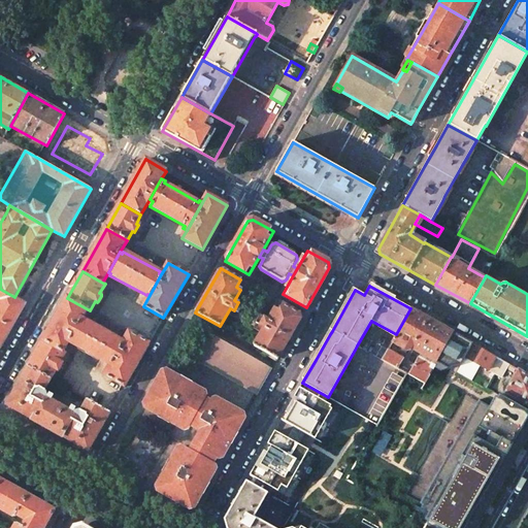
[(14,297),(0,289),(0,348),(26,303),(14,297)]
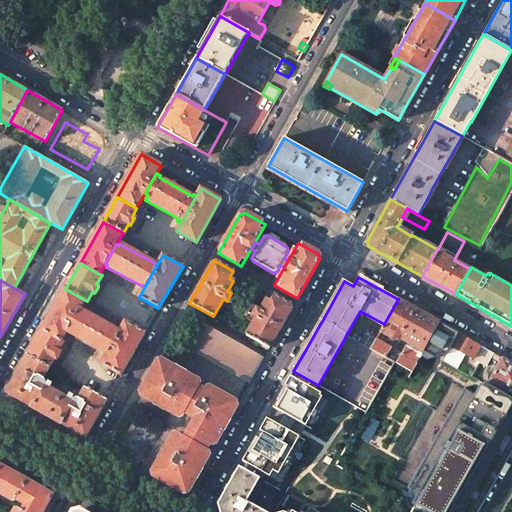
[(85,300),(65,289),(42,330),(62,340),(68,330),(78,311),(85,300)]
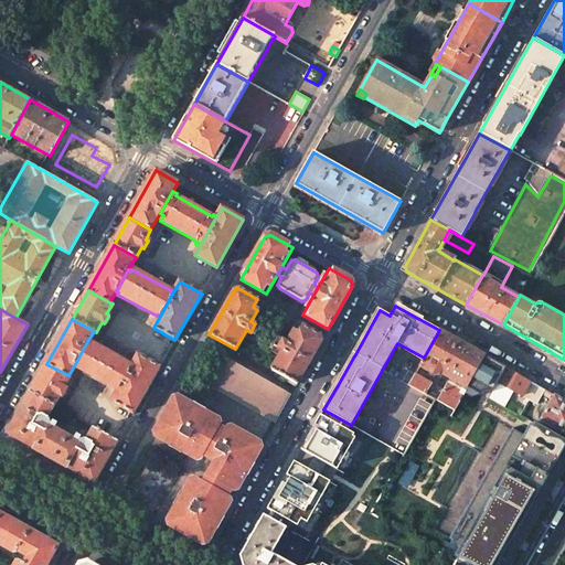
[(297,385),(323,338),(302,326),(298,333),(294,330),(289,338),(287,342),(284,340),(283,340),(278,348),(283,351),(272,370),(297,385)]
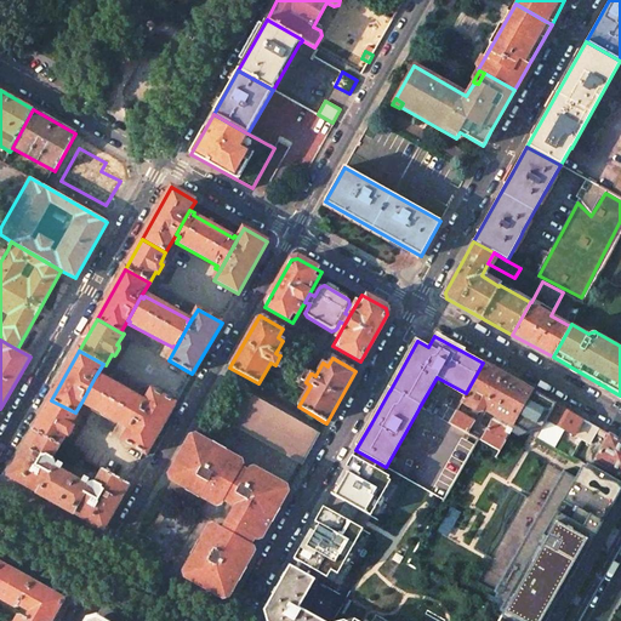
[(514,423),(533,391),(483,363),(466,393),(460,403),(477,412),(482,411),(484,406),(514,423)]
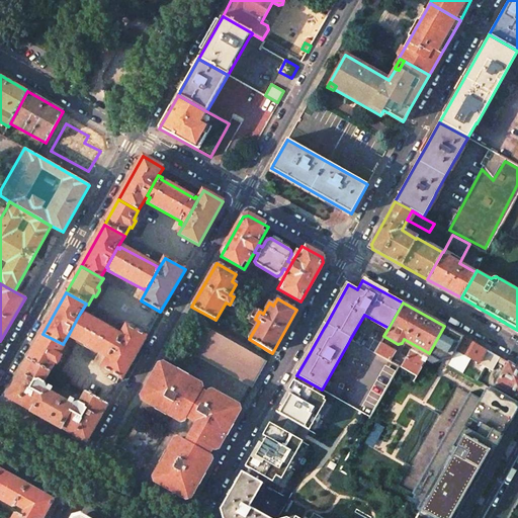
[(82,315),(81,317),(79,315),(69,334),(71,335),(70,337),(105,357),(106,355),(108,356),(119,337),(117,336),(118,334),(82,315)]
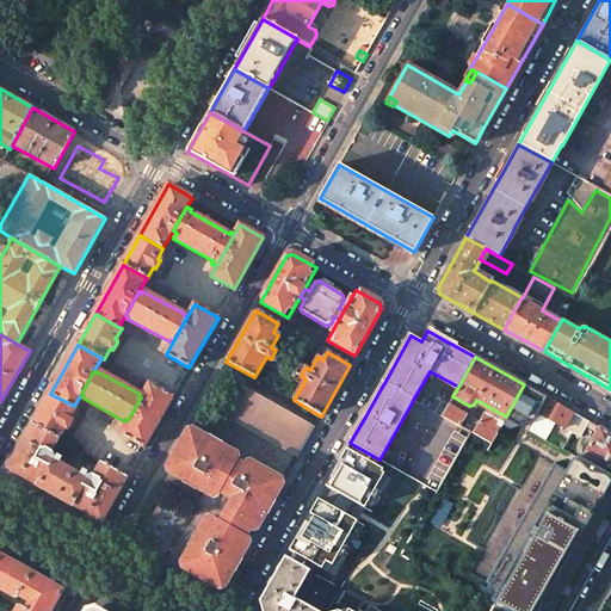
[(211,399),(218,384),(215,382),(207,396),(211,399)]
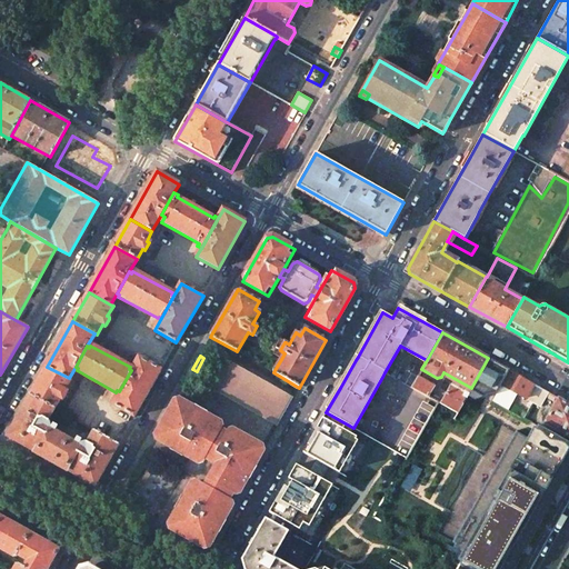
[(161,370),(139,358),(131,370),(119,391),(112,405),(135,417),(161,370)]
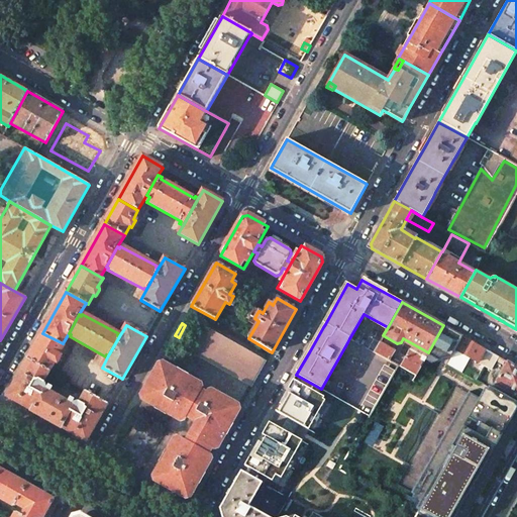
[(455,349),(462,336),(443,325),(428,352),(425,357),(424,357),(432,363),(441,360),(451,358),(455,350),(455,349)]
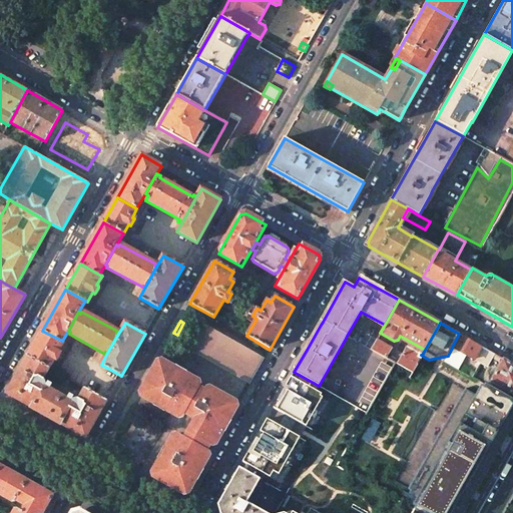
[(260,358),(204,327),(192,349),(246,380),(260,358)]
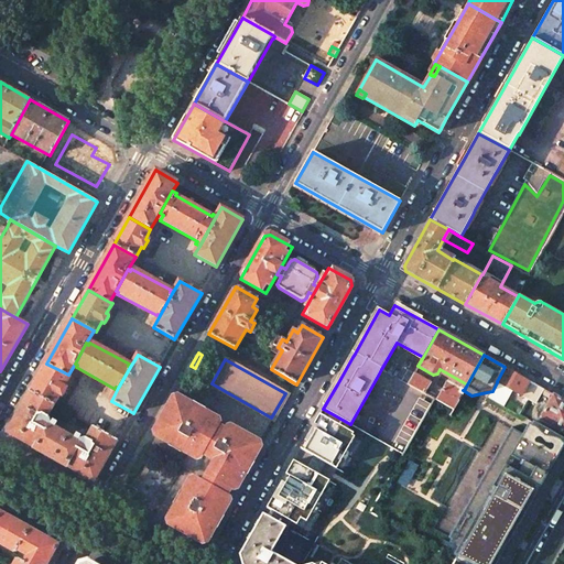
[(68,375),(46,364),(30,391),(54,404),(60,396),(62,396),(63,396),(66,389),(66,388),(64,387),(71,377),(68,375)]
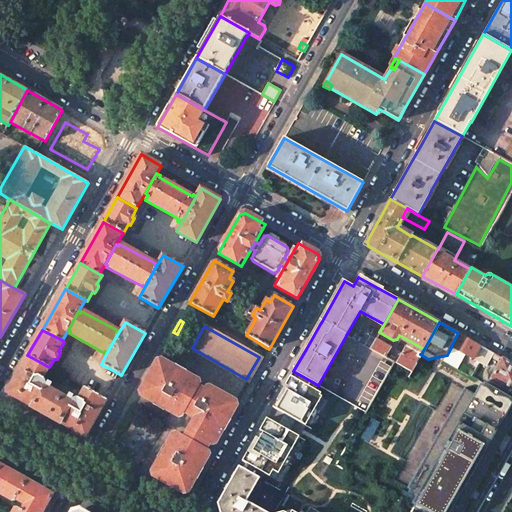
[(170,352),(179,335),(177,334),(173,332),(164,348),(170,352)]
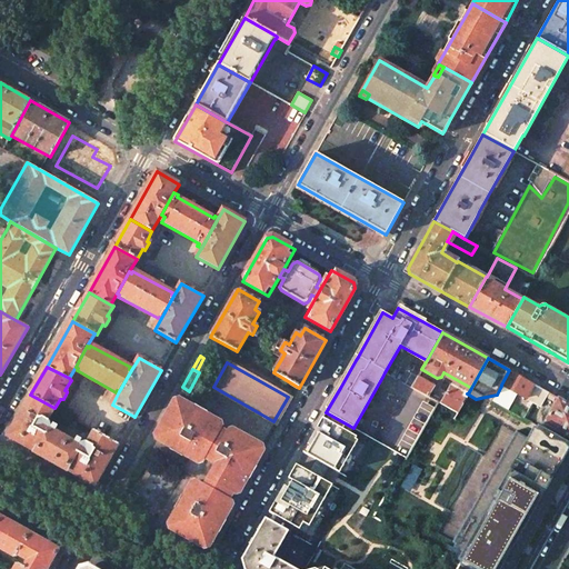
[(526,399),(533,383),(526,379),(509,370),(501,385),(501,386),(497,395),(493,400),(508,408),(516,393),(526,399)]
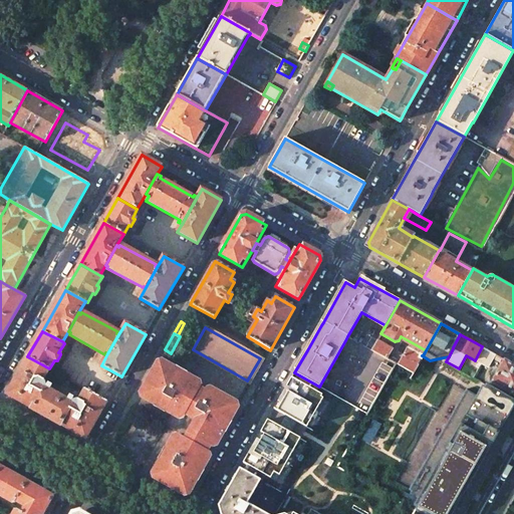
[(398,364),(404,354),(377,340),(371,350),(395,363),(398,364)]
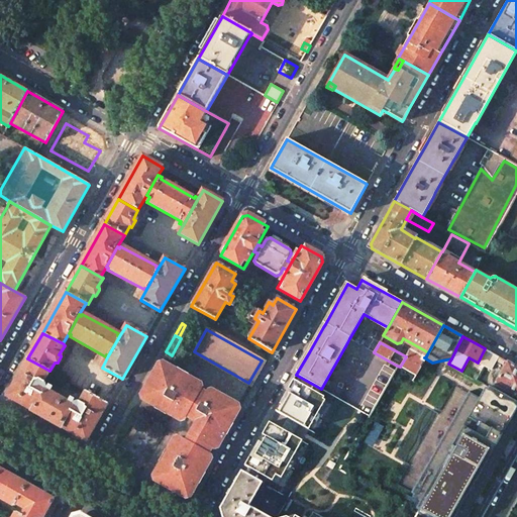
[(496,360),(499,356),(485,348),(478,363),(483,366),(491,370),(496,360)]
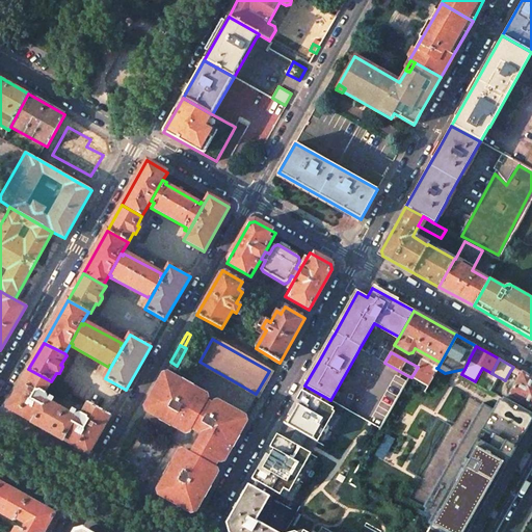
[(436,368),(437,368),(422,360),(418,367),(411,377),(427,387),(436,368)]
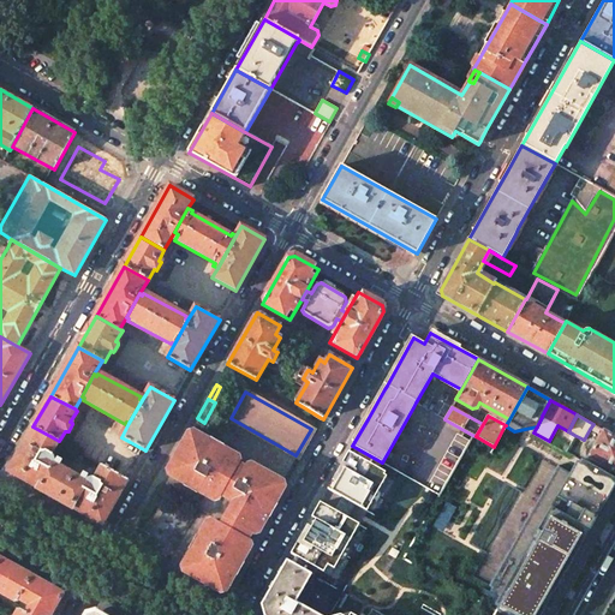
[(603,430),(593,424),(590,429),(601,435),(603,430)]
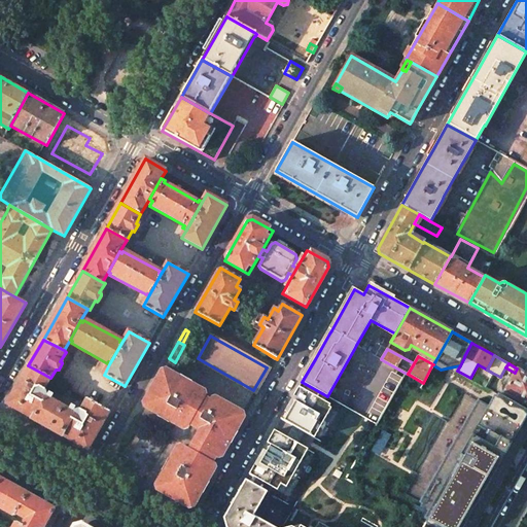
[(88,450),(110,411),(88,398),(81,410),(79,409),(74,411),(73,412),(46,396),(47,395),(46,390),(44,389),(50,378),(28,365),(6,403),(88,450)]
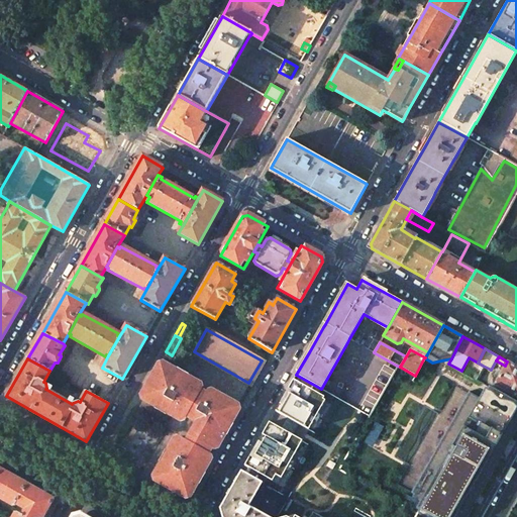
[(200,384),(161,362),(141,396),(142,399),(181,420),(184,420),(187,416),(188,413),(194,416),(192,419),(197,422),(193,429),(219,444),(233,420),(241,406),(212,389),(205,392),(201,389),(202,387),(200,384)]
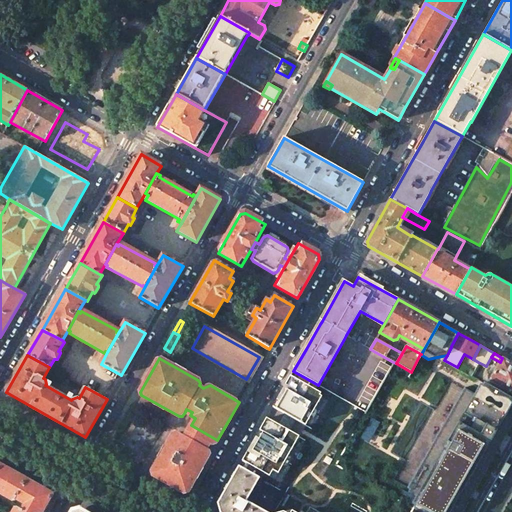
[(511,363),(502,358),(500,362),(489,381),(511,393),(511,363)]
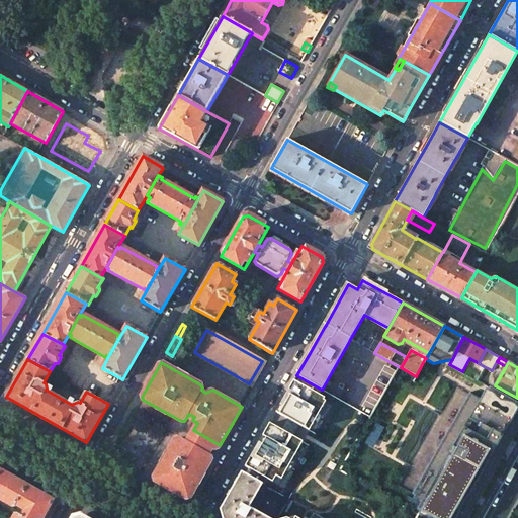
[(322,390),(296,375),(293,380),(319,395),(322,390)]
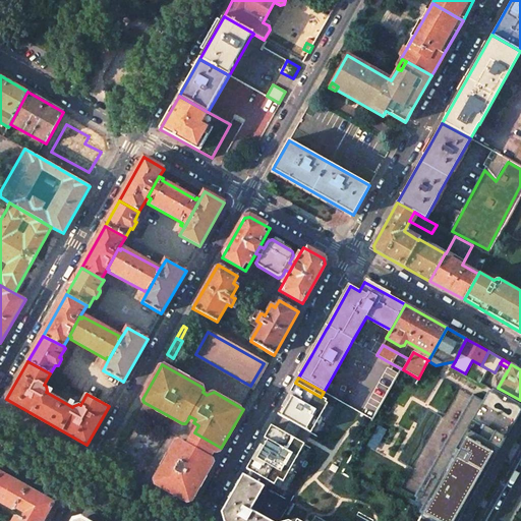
[(242,404),(249,387),(230,379),(224,391),(233,394),(231,399),(242,404)]
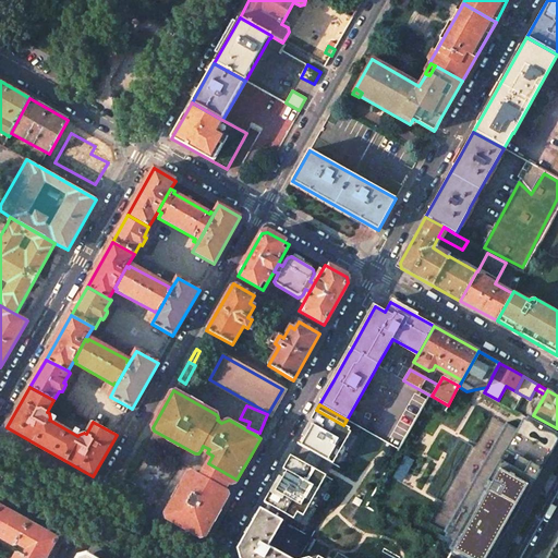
[(332,464),(351,433),(348,432),(350,428),(343,425),(316,410),(296,444),(310,451),(322,458),(332,464)]
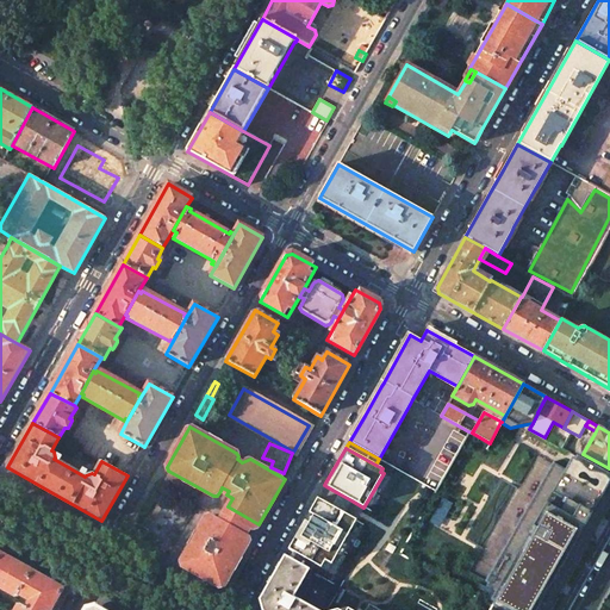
[(536,609),(593,511),(609,480),(609,473),(577,455),(576,459),(572,458),(566,468),(553,461),(486,580),(489,582),(486,585),(496,591),(491,599),(495,602),(492,605),(499,609),(536,609)]
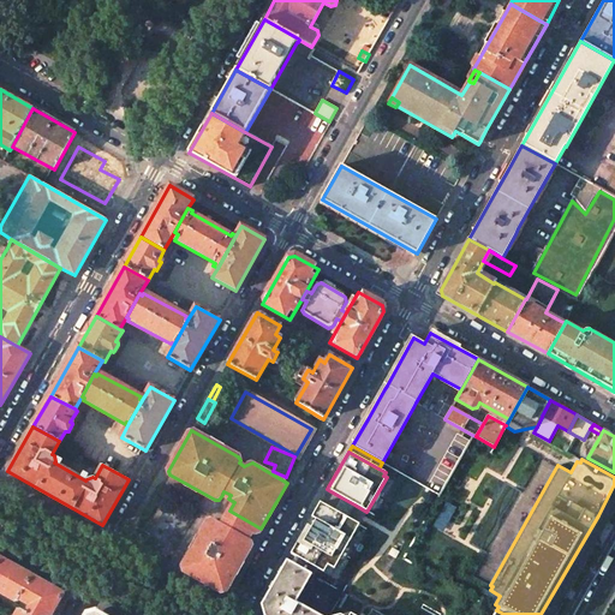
[(354,505),(341,497),(334,511),(347,518),(354,505)]
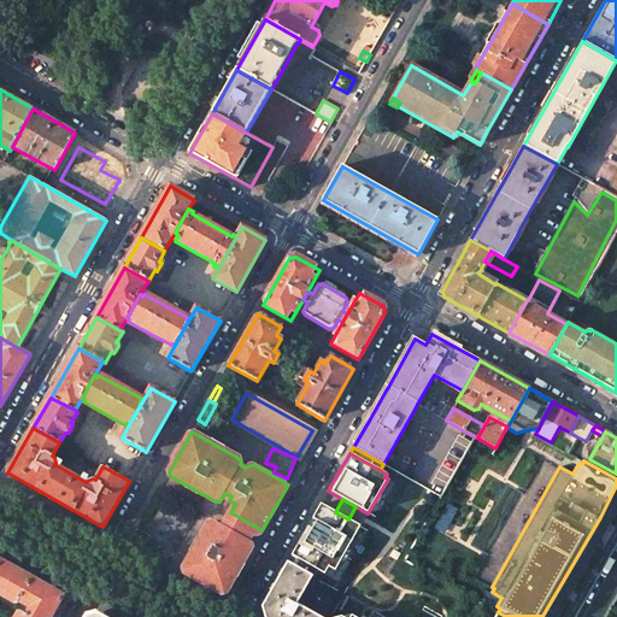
[(444,533),(454,507),(445,504),(434,528),(444,533)]
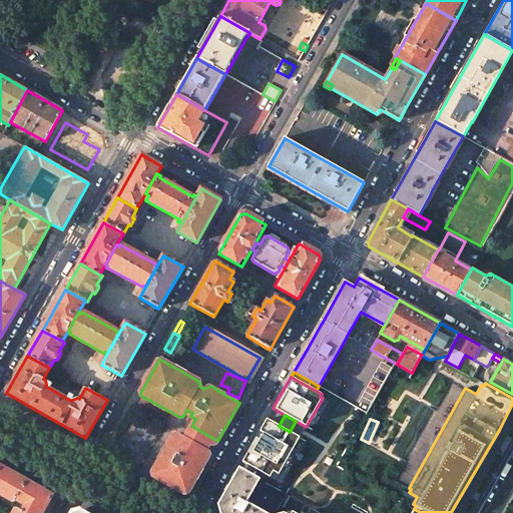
[(279,475),(300,438),(290,432),(279,426),(267,420),(266,421),(260,432),(264,434),(260,440),(255,438),(242,462),(265,475),(270,478),(274,472),(279,475)]
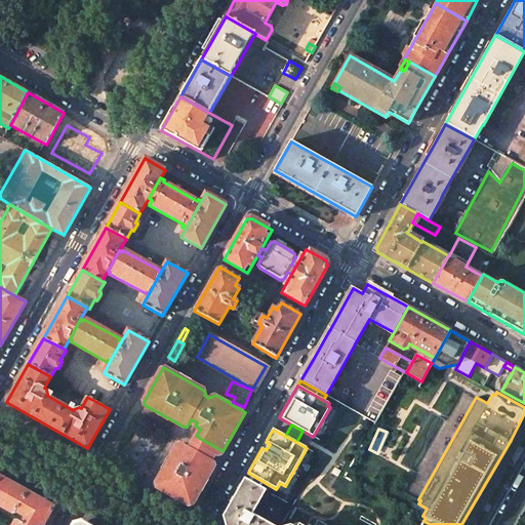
[(177,445),(156,484),(157,488),(179,500),(197,496),(215,465),(212,459),(215,454),(217,455),(221,453),(223,451),(196,436),(190,447),(183,444),(177,445)]
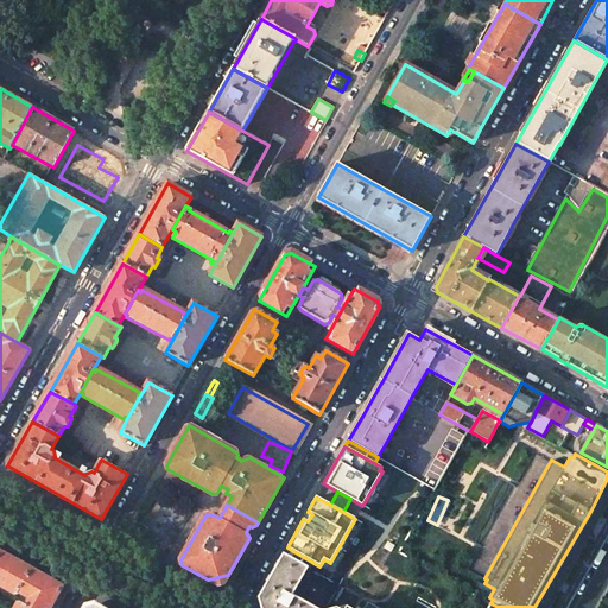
[(133,523),(138,540),(141,542),(147,532),(140,527),(141,525),(134,521),(133,523)]
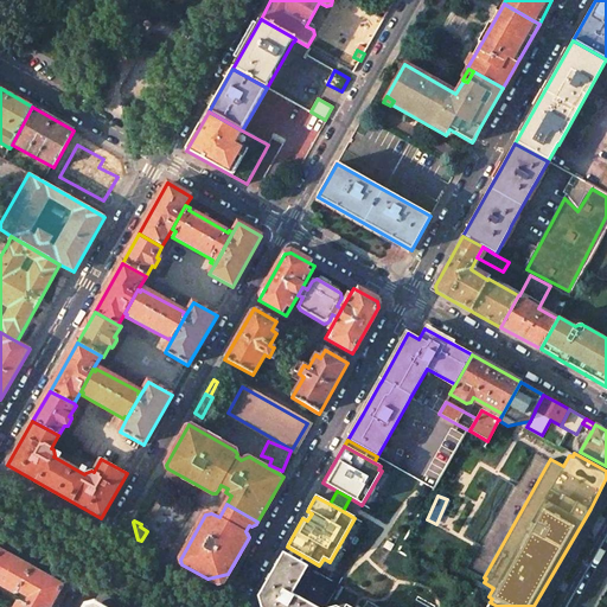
[(313,562),(287,547),(283,554),(307,567),(310,568),(313,562)]
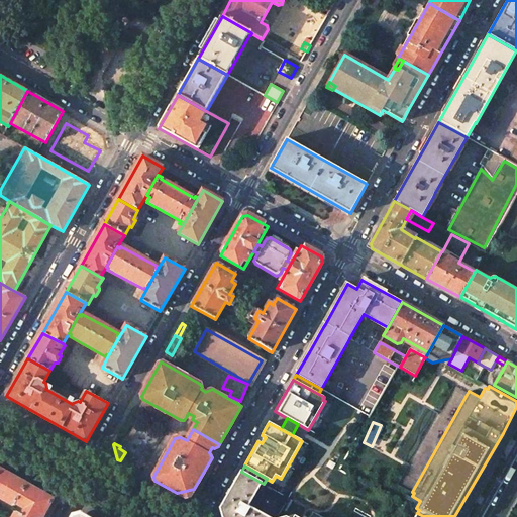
[(43,516),(55,499),(1,469),(0,470),(0,499),(12,506),(16,505),(24,510),(21,515),(17,513),(14,513),(11,516),(43,516)]
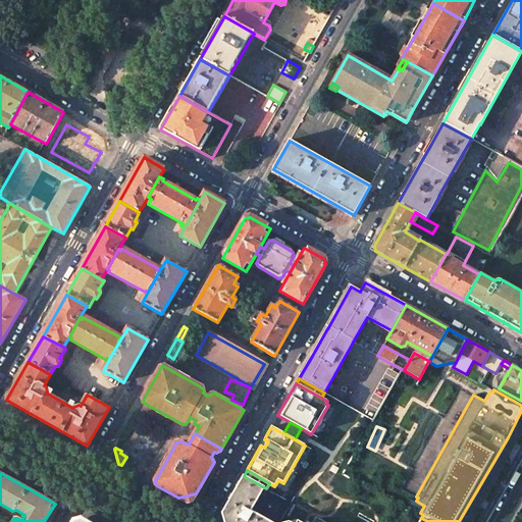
[(269,521),(251,511),(264,487),(244,476),(223,511),(226,521),(269,521)]
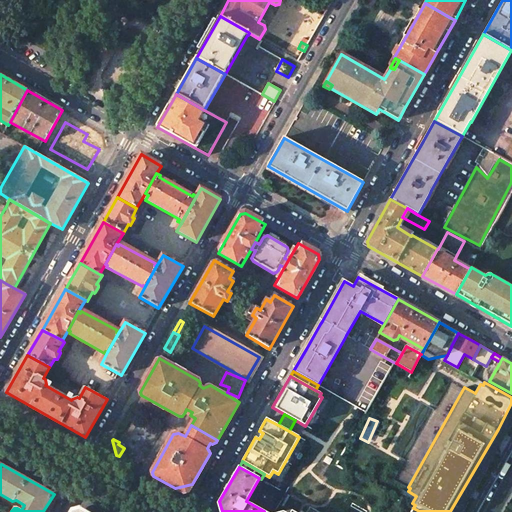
[(274,511),(275,511),(255,499),(265,482),(261,479),(259,478),(246,501),(264,511),(274,511)]
